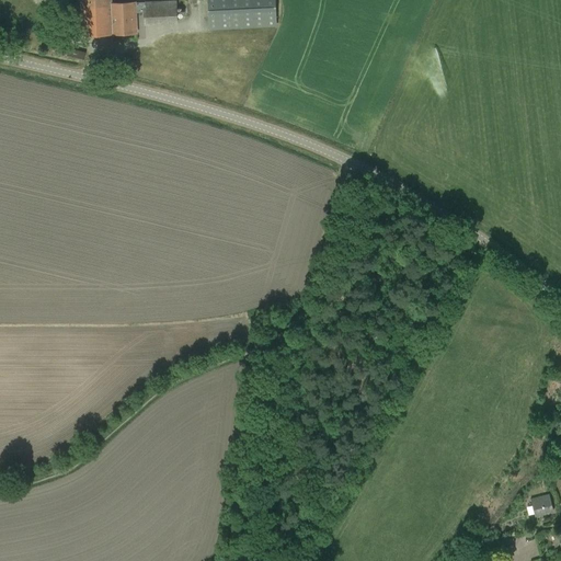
[(113,35),(112,3),(111,2),(111,0),(80,0),(82,36),(113,35)]
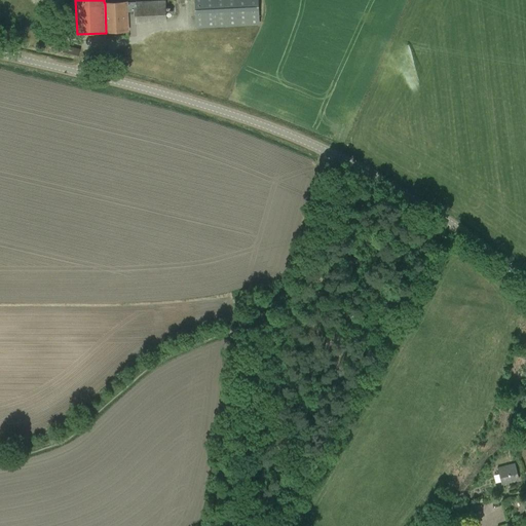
[(137,24),(167,22),(165,0),(137,2),(137,24)]
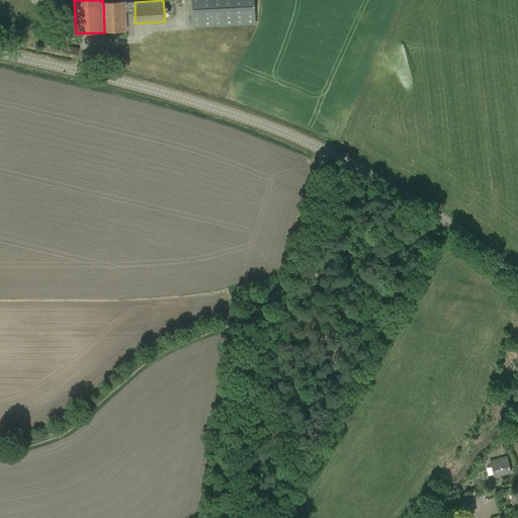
[(191,0),(193,27),(256,24),(254,0),(191,0)]
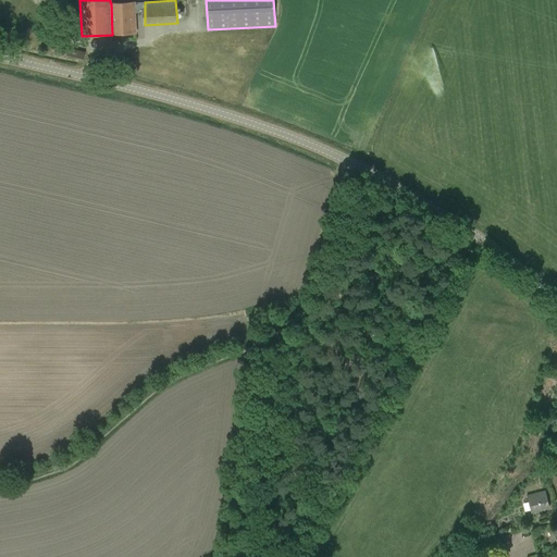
[(110,2),(111,3),(112,35),(136,34),(135,1),(110,2)]
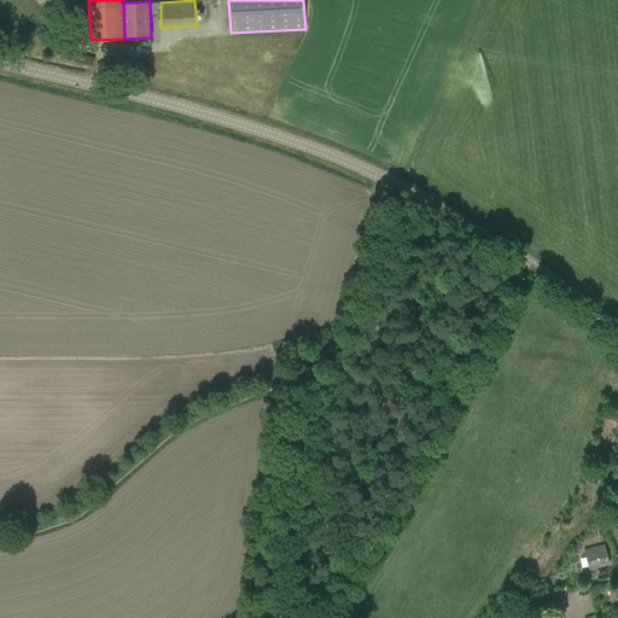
[(589,570),(610,565),(606,544),(584,549),(586,554),(589,570)]
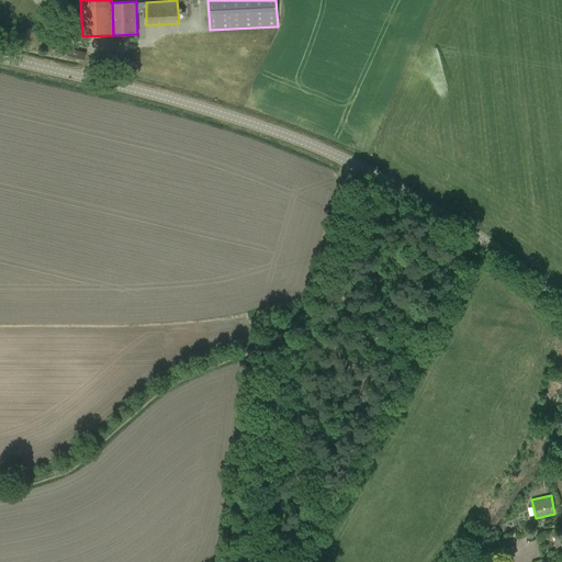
[(502,548),(516,544),(514,535),(499,538),(502,548)]
